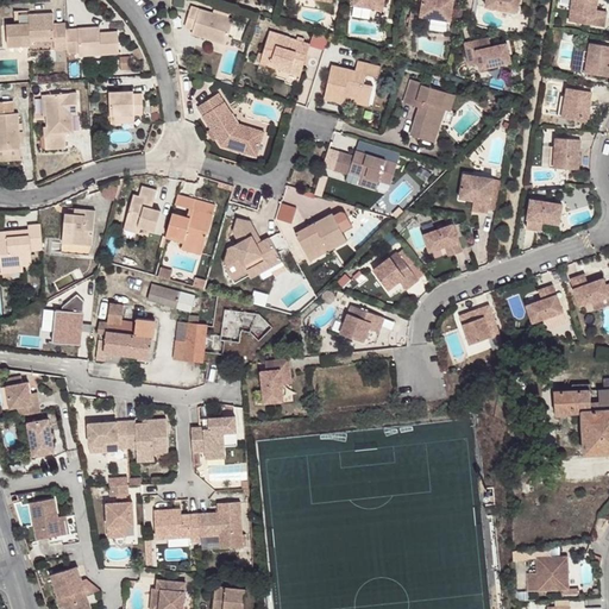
[(452,0),(421,0),(420,11),(429,12),(428,17),(449,20),(452,0)]
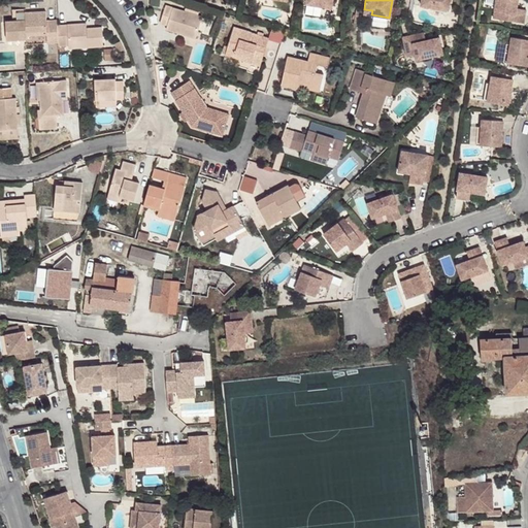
[(421,0),(421,5),(448,9),(449,0),(421,0)]
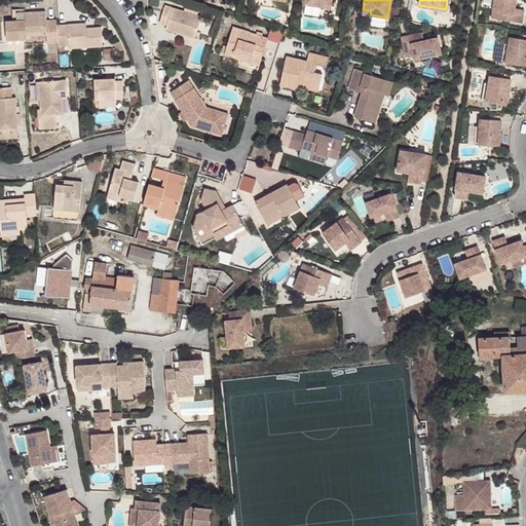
[(515,0),(493,0),(491,17),(521,23),(522,14),(514,12),(515,7),(515,0)]
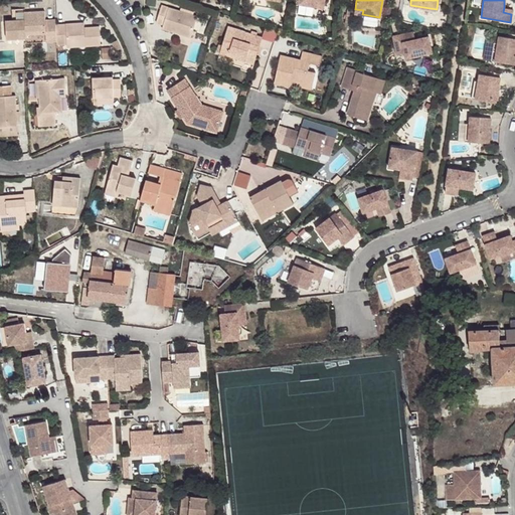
[(313,6),(298,3),(296,13),(311,15),(313,6)]
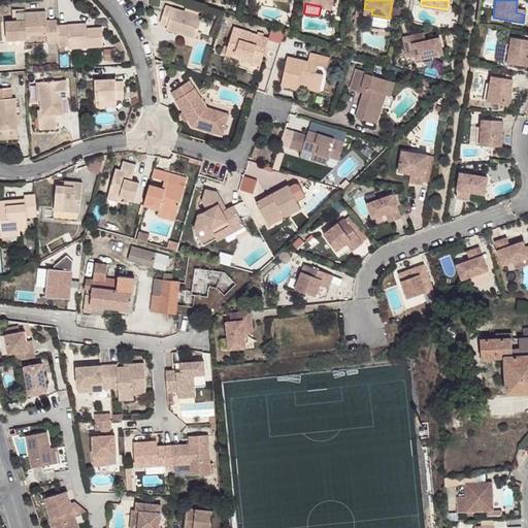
[(200,32),(203,21),(166,8),(161,27),(168,29),(167,32),(196,41),(200,32)]
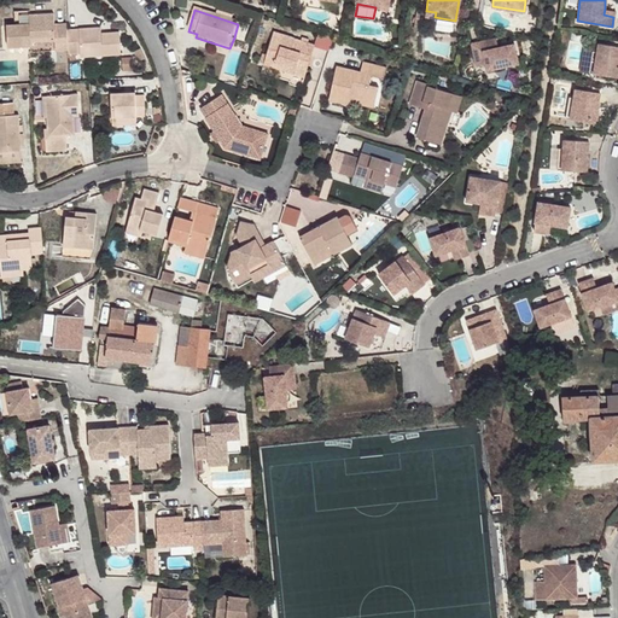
[(31,52),(68,51),(66,31),(66,24),(56,24),(54,15),(31,15),(31,11),(17,11),(17,25),(7,25),(9,47),(31,46),(31,52)]
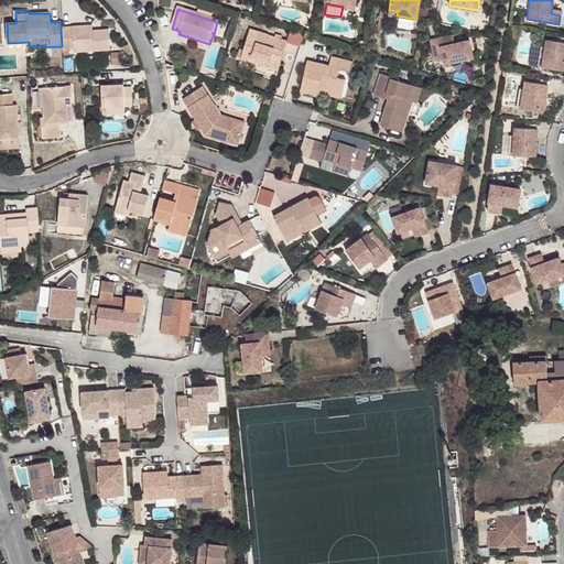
[(158,21),(160,36),(167,35),(165,20),(158,21)]
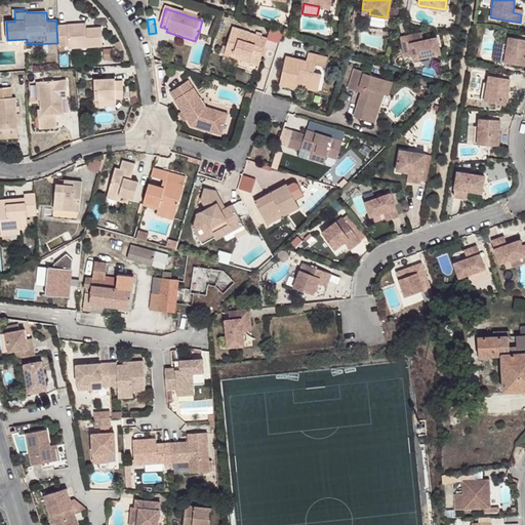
[(210,23),(202,21),(199,32),(207,34),(210,23)]
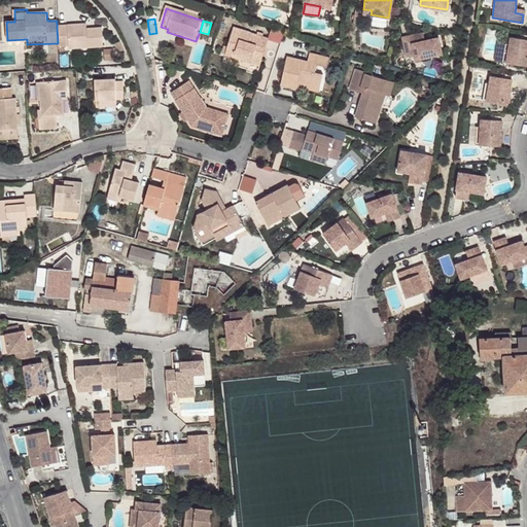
[(58,43),(58,47),(69,46),(69,49),(103,47),(102,29),(86,29),(79,30),(79,25),(57,27),(58,43)]
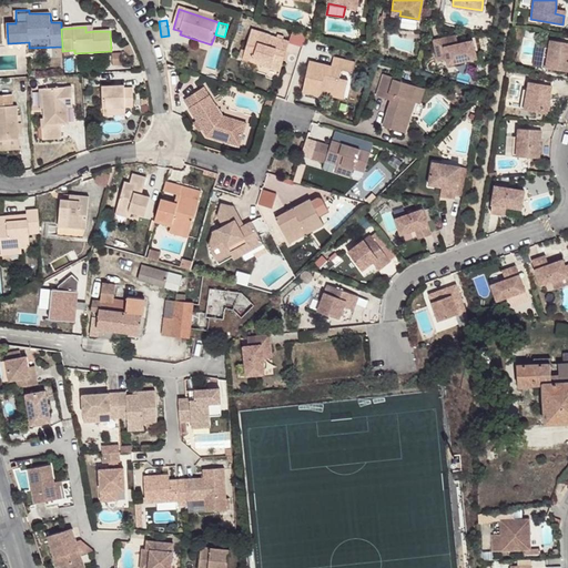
[(273,63),(271,70),(282,72),(291,43),(272,37),(269,48),(260,46),(263,34),(253,31),(244,60),(254,64),(256,58),(273,63)]
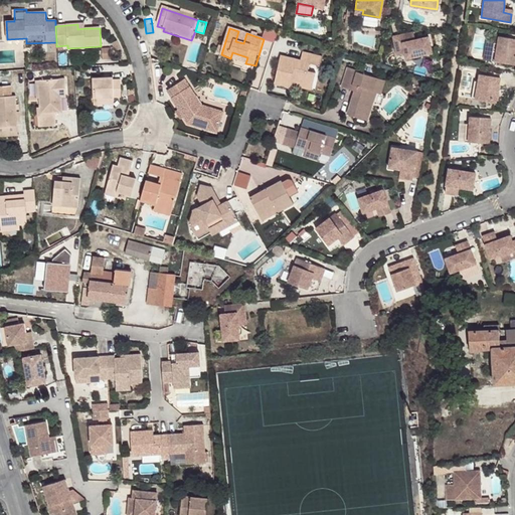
[(265,28),(263,38),(276,40),(277,30),(265,28)]
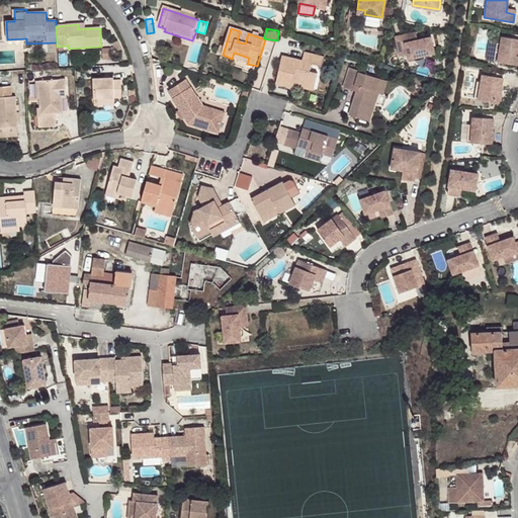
[(412,30),(395,34),(399,54),(407,53),(408,57),(434,52),(431,35),(417,38),(413,38),(412,30)]
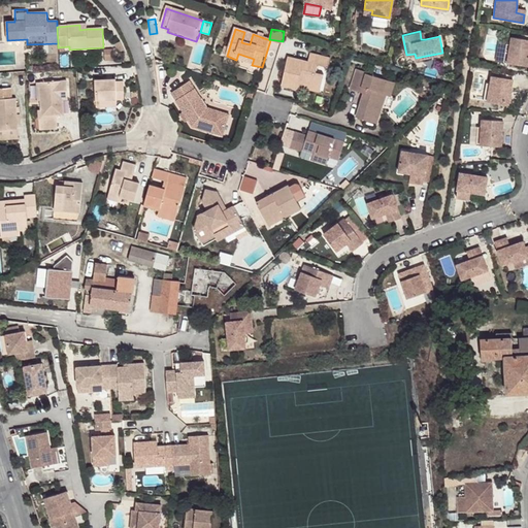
[(525,38),(510,36),(509,43),(506,62),(527,66),(527,63),(527,46),(524,46),(525,38)]
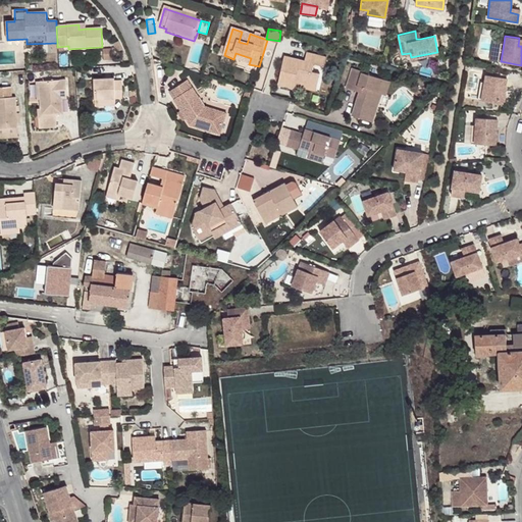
[(300,79),(320,85),(323,73),(315,71),(317,64),(327,66),(329,58),(309,52),(306,61),(286,56),(280,84),(297,89),(298,85),(300,79)]
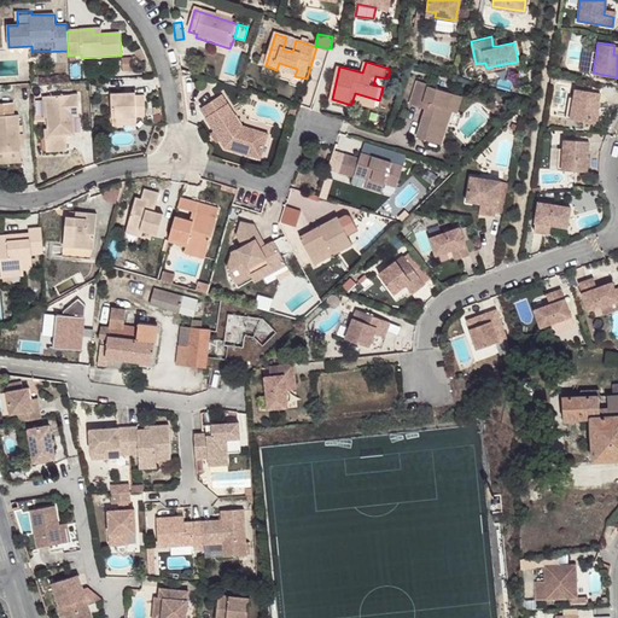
[(277,70),(295,76),(297,69),(279,63),(277,70)]
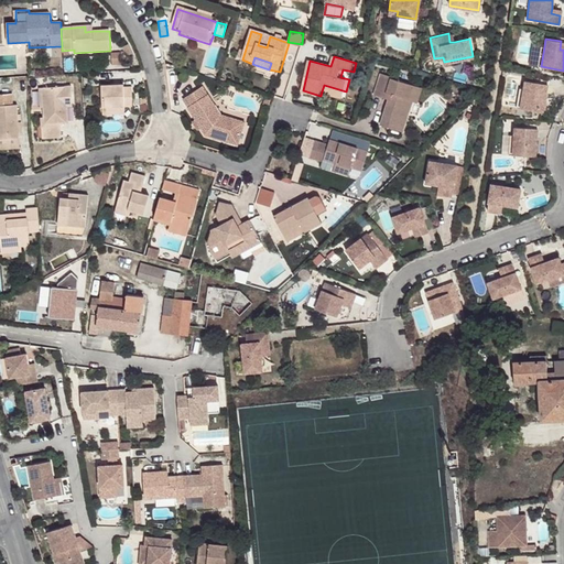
[(412,99),(416,85),(394,78),(394,76),(382,73),(376,96),(390,100),(383,125),(405,131),(414,100),(412,99)]
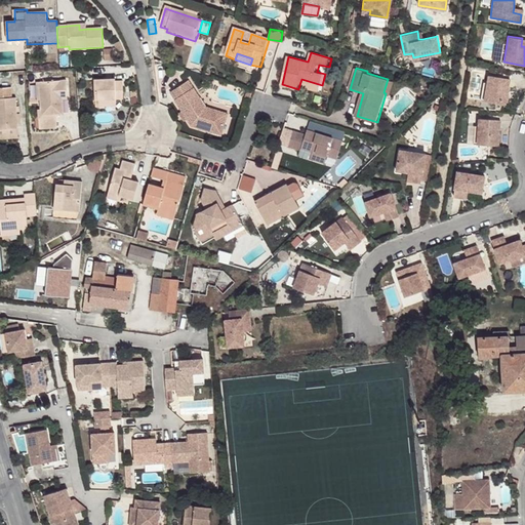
[(502,77),(488,75),(487,82),(484,101),(505,104),(508,86),(501,84),(502,77)]
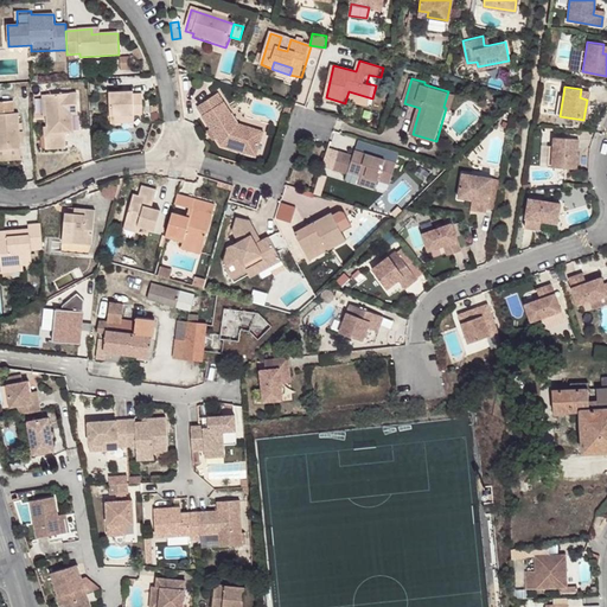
[(109,93),(110,116),(135,115),(144,114),(142,94),(134,94),(134,91),(109,93)]
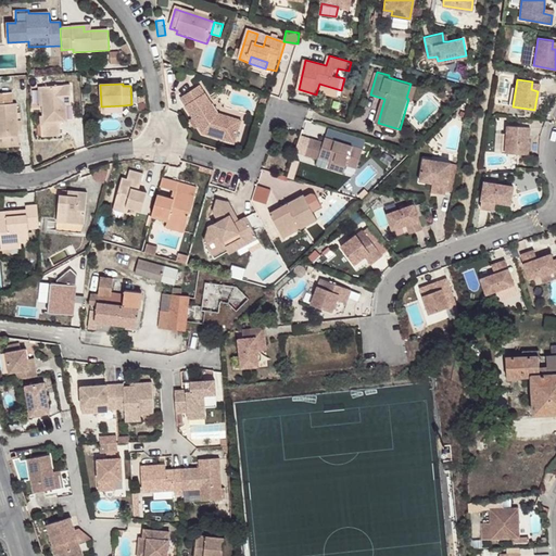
[(339,97),(341,90),(319,84),(317,90),(339,97)]
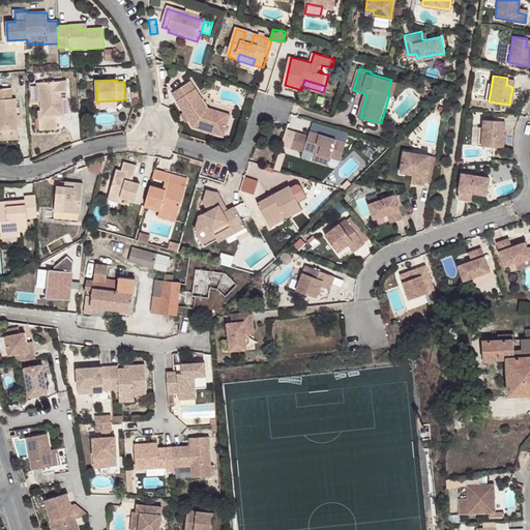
[(399,82),(391,80),(387,93),(389,94),(394,95),(399,82)]
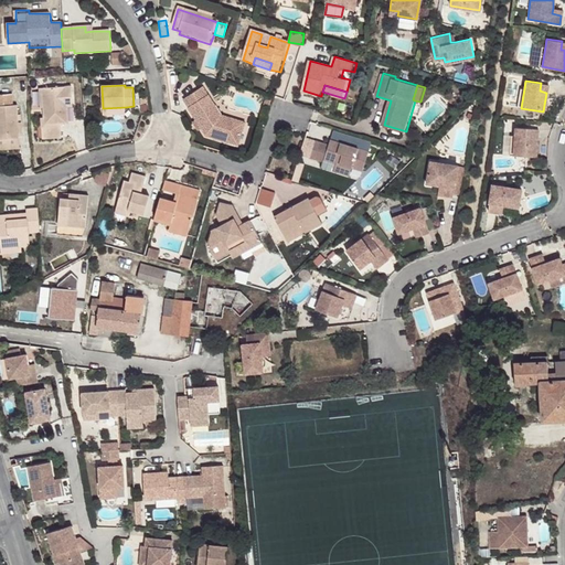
[(45,124),(42,124),(42,139),(63,138),(62,124),(68,123),(67,106),(67,98),(73,98),(72,87),(43,88),(45,124)]
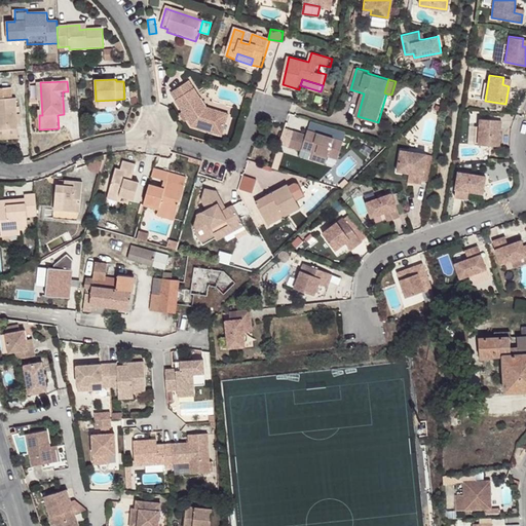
[(188,82),(171,95),(176,102),(175,103),(192,128),(194,126),(196,129),(222,137),(228,116),(213,111),(209,114),(188,82)]
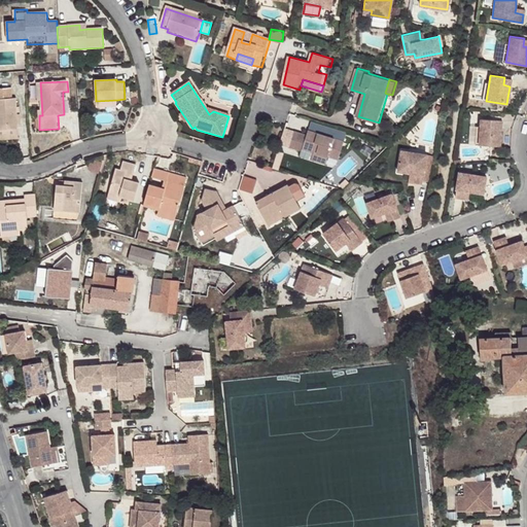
[(0,130),(19,130),(18,125),(18,115),(16,99),(12,99),(11,89),(0,89),(0,130)]
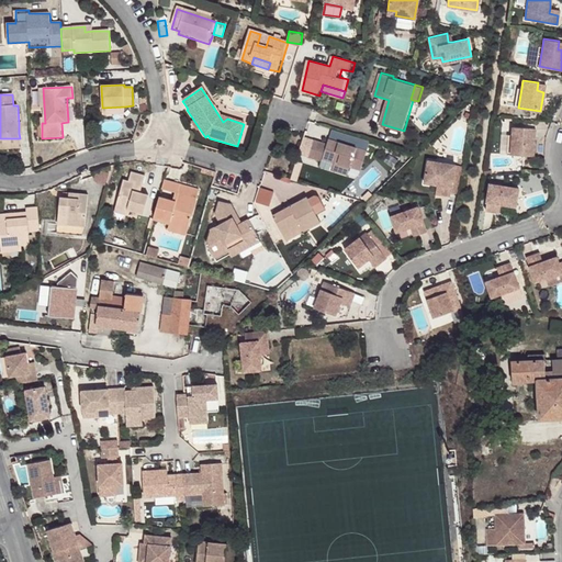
[(528,127),(512,126),(512,135),(510,153),(534,155),(535,136),(527,135),(528,127)]
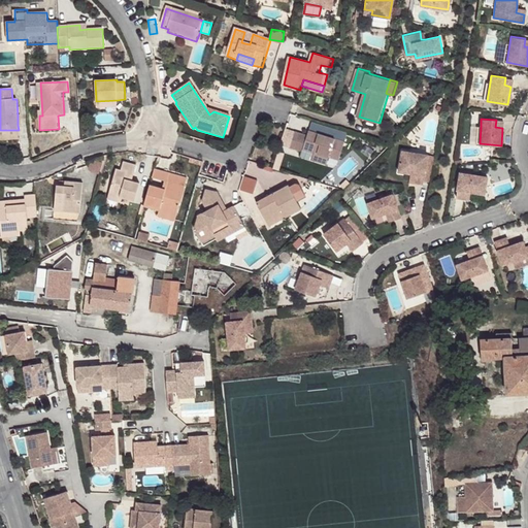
[(19,130),(0,130),(0,139),(19,138),(19,130)]
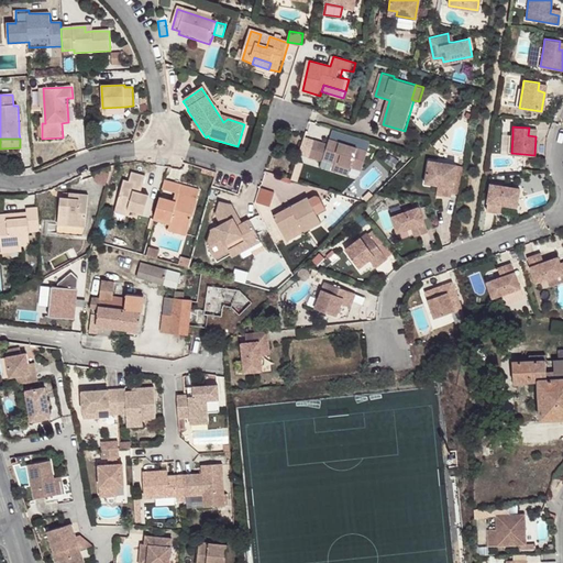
[(342,168),(353,172),(354,167),(364,170),(370,151),(332,140),(330,145),(317,141),(312,158),(327,163),(328,159),(343,164),(342,168)]
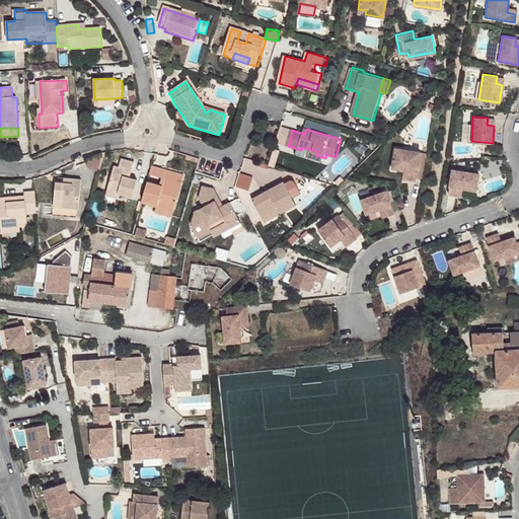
[(324,162),(325,158),(315,155),(316,151),(302,147),(301,150),(300,155),(324,162)]
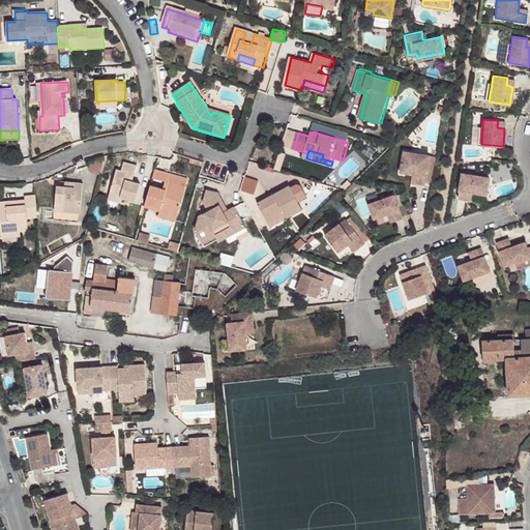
[(410,155),(403,154),(400,172),(411,173),(416,174),(415,183),(423,184),(424,180),(429,154),(410,151),(410,155)]
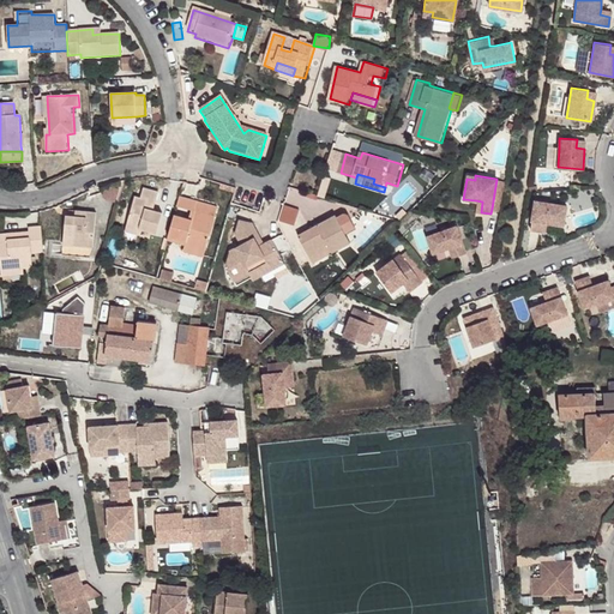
[(326,176),(321,192),(326,193),(331,179),(326,176)]
